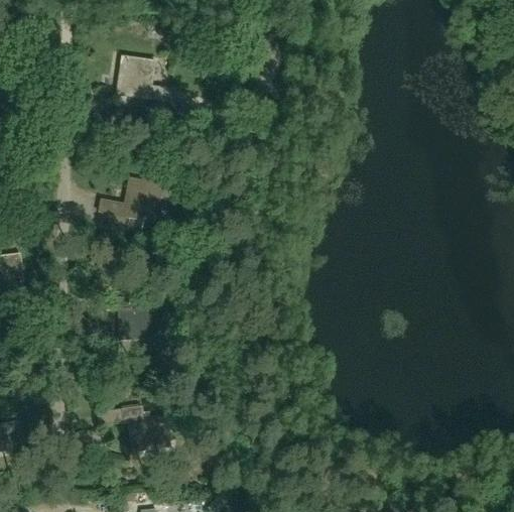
[(115,93),(171,101),(173,88),(150,85),(154,59),(121,54),(115,93)]
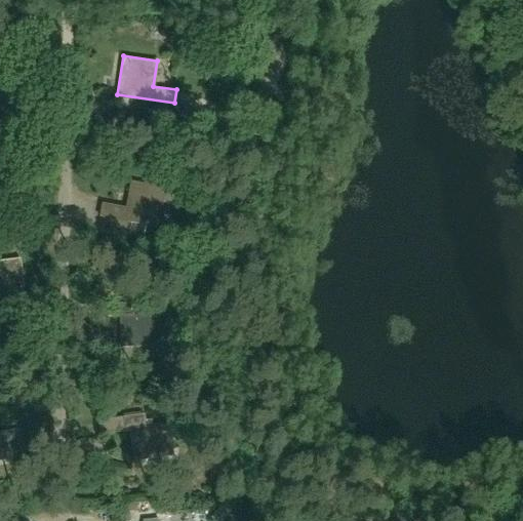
[(98,214),(157,225),(164,187),(130,181),(125,206),(102,202),(98,214)]
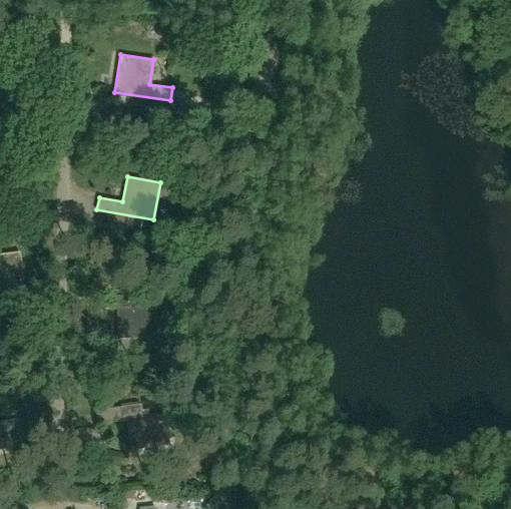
[(0,280),(21,277),(17,250),(0,252),(0,280)]
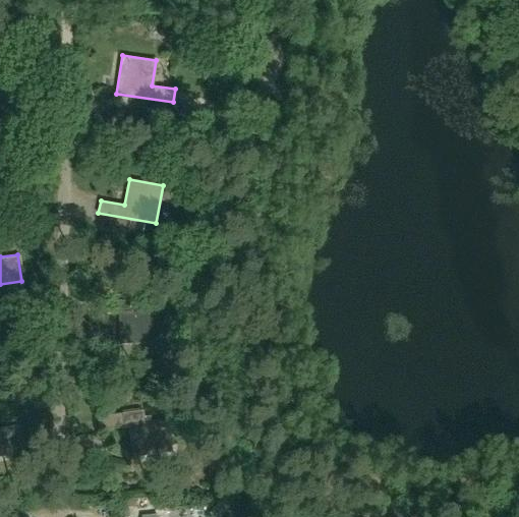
[(184,257),(173,255),(169,264),(181,267),(184,257)]
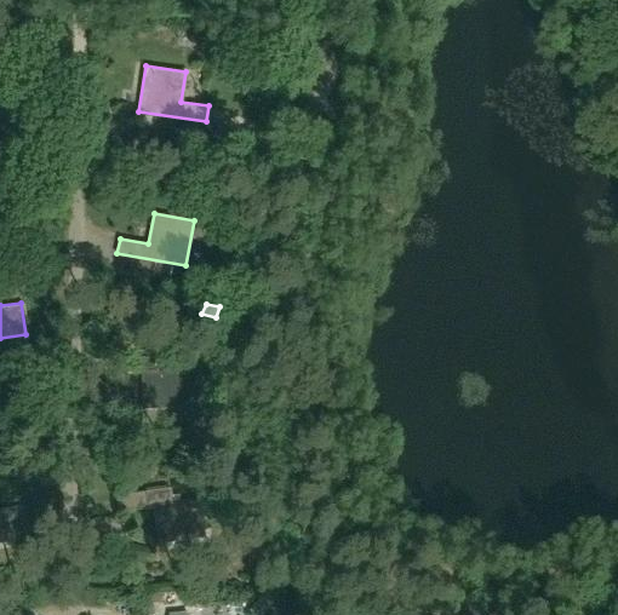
[(125,356),(126,371),(141,371),(142,407),(193,406),(192,368),(154,369),(153,356),(125,356)]
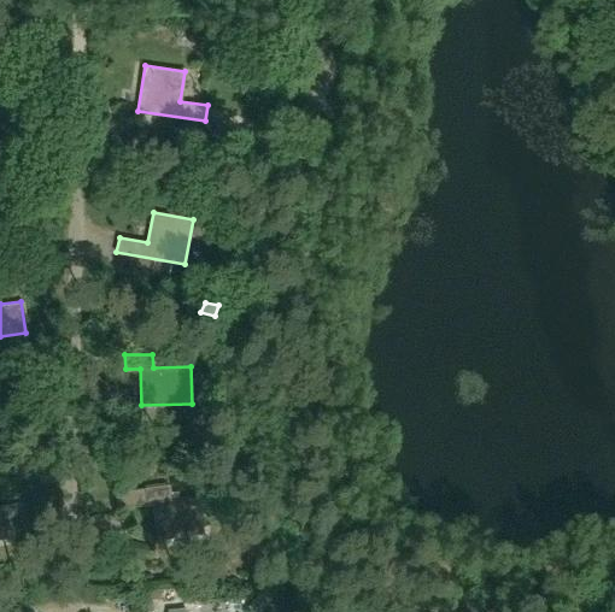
[(144,488),(145,502),(151,502),(156,539),(201,533),(197,495),(170,500),(168,484),(144,488)]
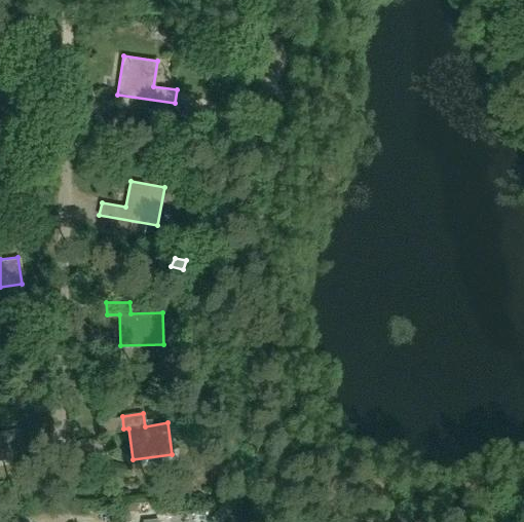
[(0,458),(22,455),(16,429),(0,431),(0,458)]
